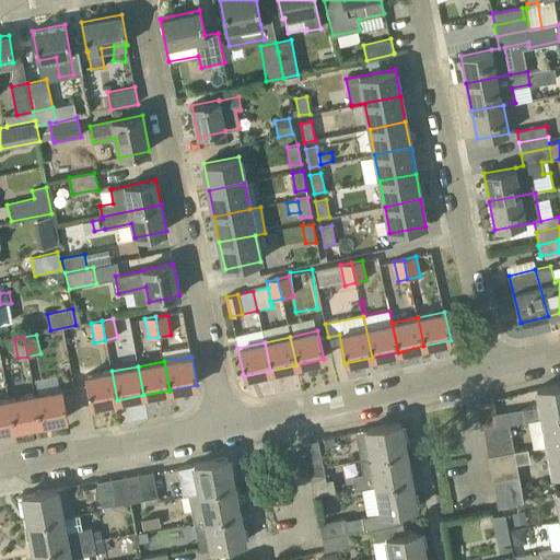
[(91,405),(117,400),(112,371),(84,376),(91,405)]
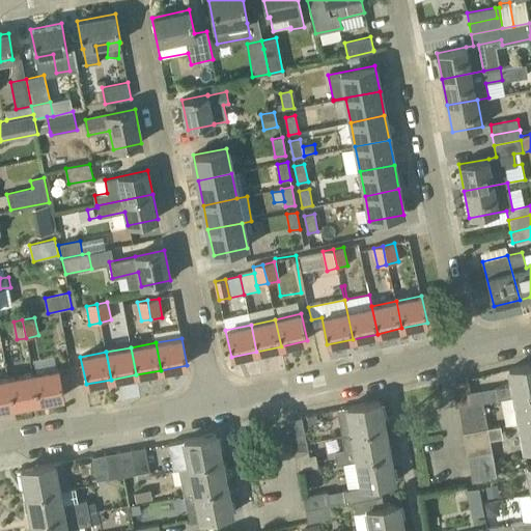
[(498,399),(514,396),(530,392),(530,364),(509,369),(511,385),(496,388),(498,399)]
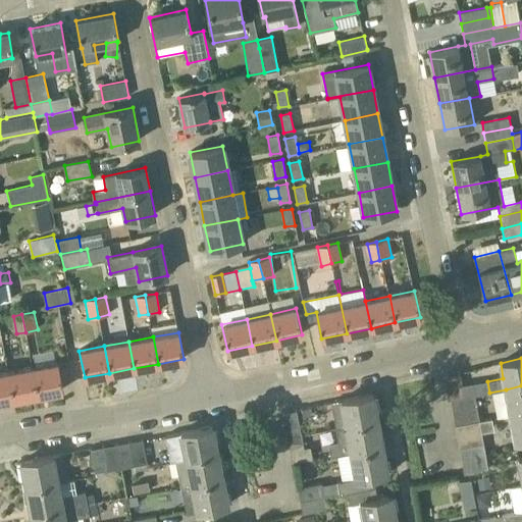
[(33,367),(38,395),(63,389),(58,363),(33,367)]
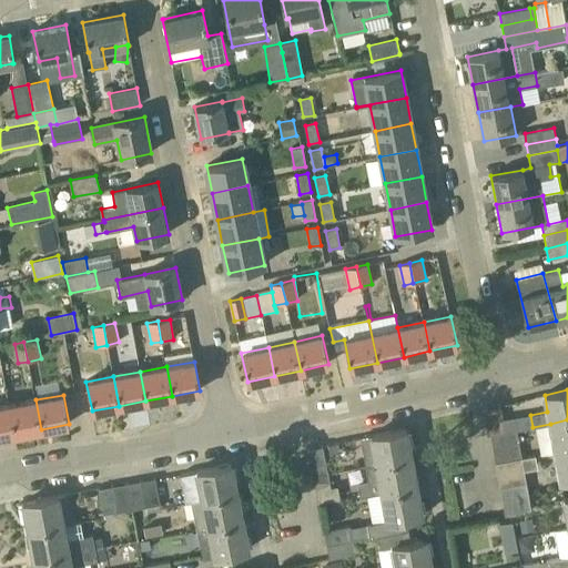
[(14,434),(41,429),(36,399),(9,405),(14,434)]
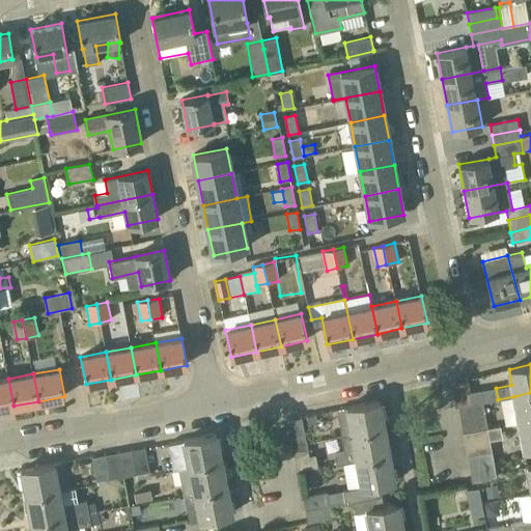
[(0,408),(14,406),(8,379),(0,380),(0,408)]
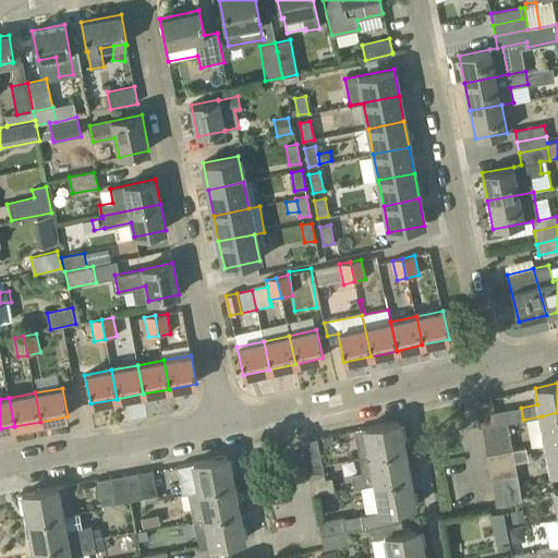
[(497,424),(492,399),(477,401),(482,427),(497,424)]
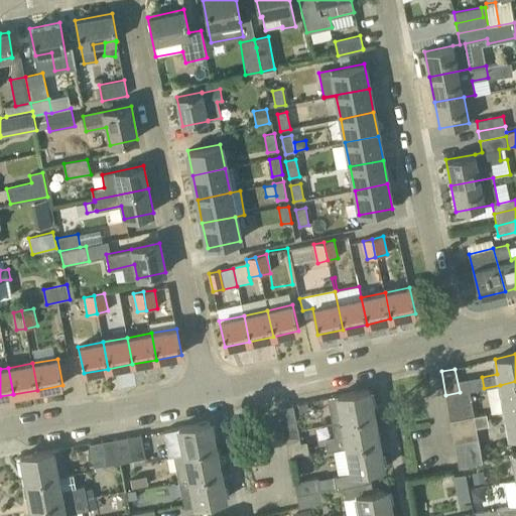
[(504,410),(515,408),(515,381),(500,385),(504,410)]
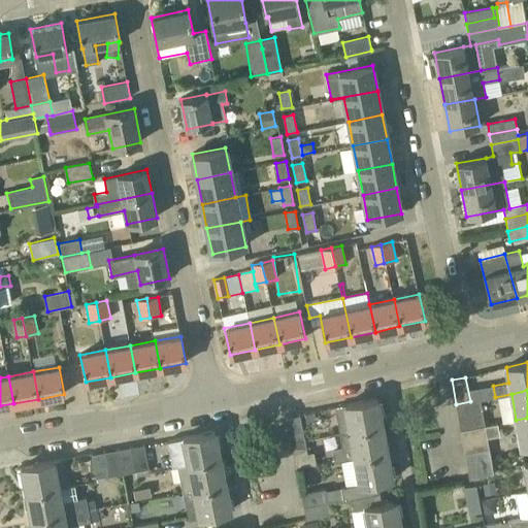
[(351,432),(383,426),(377,399),(345,405),(351,432)]
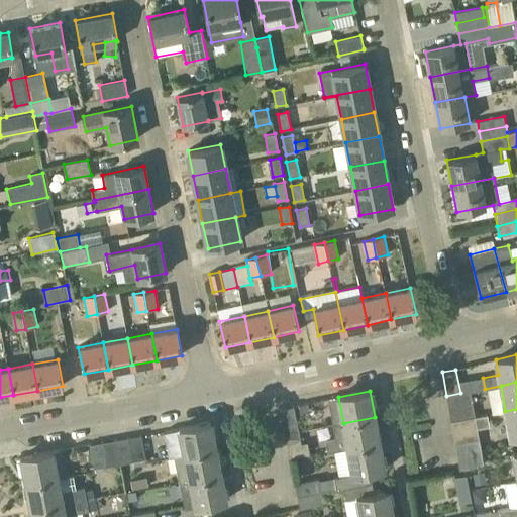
[(446,396),(451,421),(475,417),(470,391),(460,393),(446,396)]
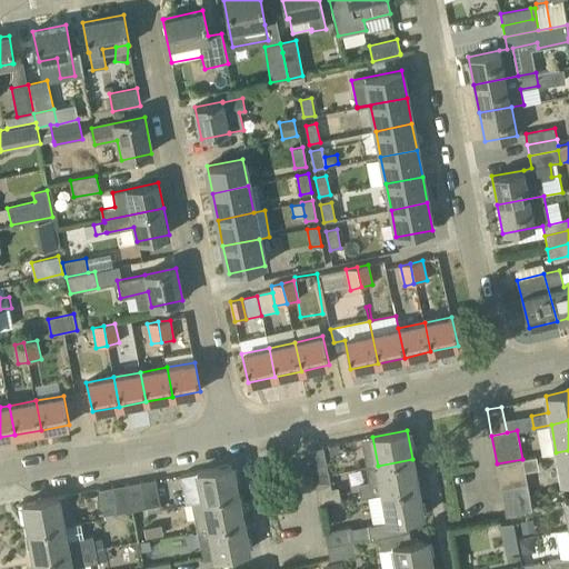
[(313,478),(329,475),(323,447),(308,450),(313,478)]
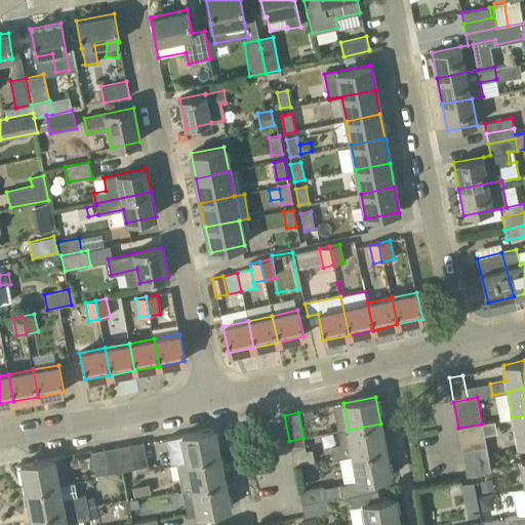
[(524,415),(513,417),(518,445),(524,443),(524,415)]
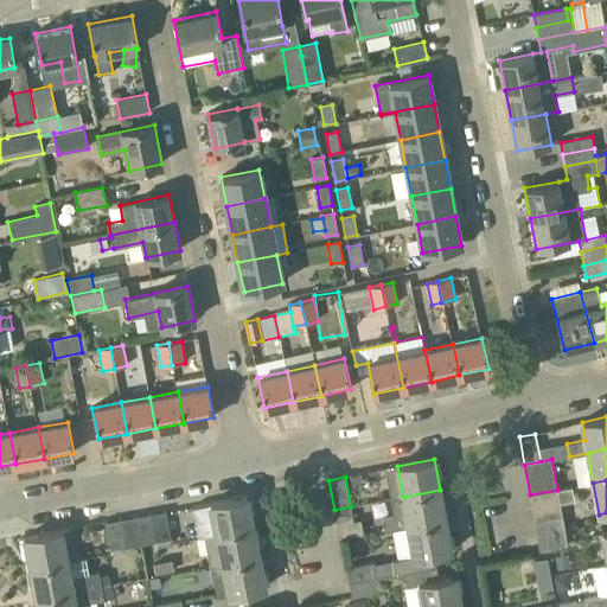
[(564,530),(560,503),(575,500),(573,487),(557,490),(530,494),(537,535),(564,530)]
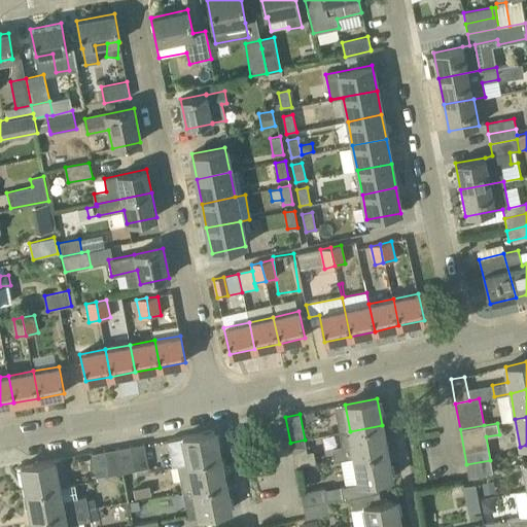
[(350,431),(340,433),(343,448),(331,450),(334,461),(354,458),(387,452),(382,425),(350,431)]
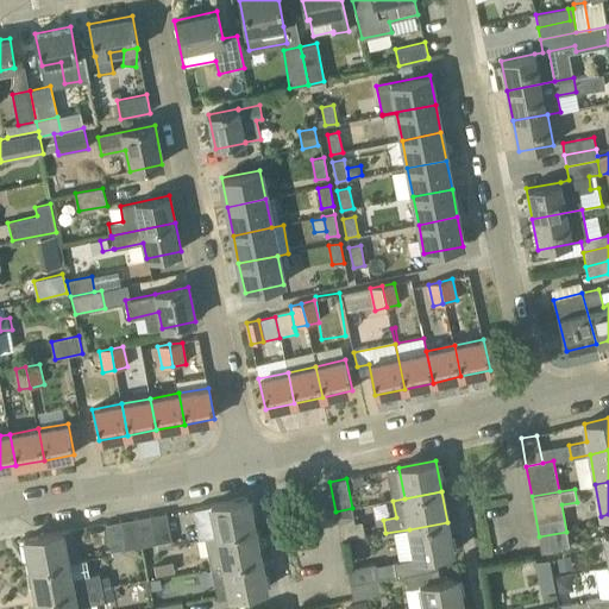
[(211,504),(213,519),(195,522),(199,539),(217,535),(255,528),(248,497),(211,504)]
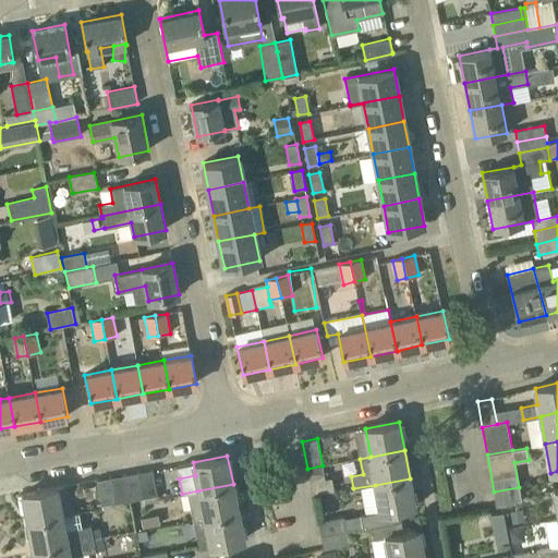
[(307,469),(311,483),(325,480),(323,465),(307,469)]
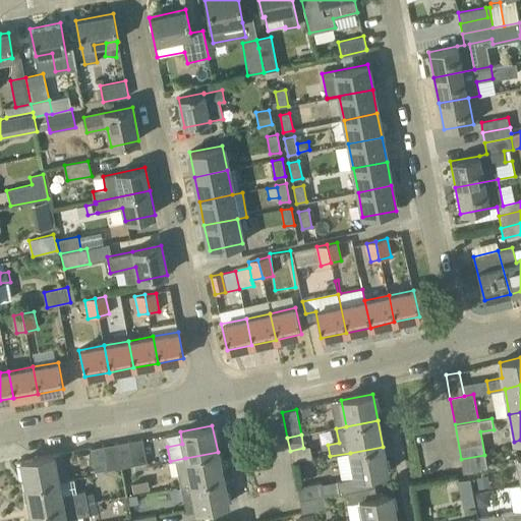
[(147,463),(142,440),(142,439),(129,441),(133,465),(147,463)]
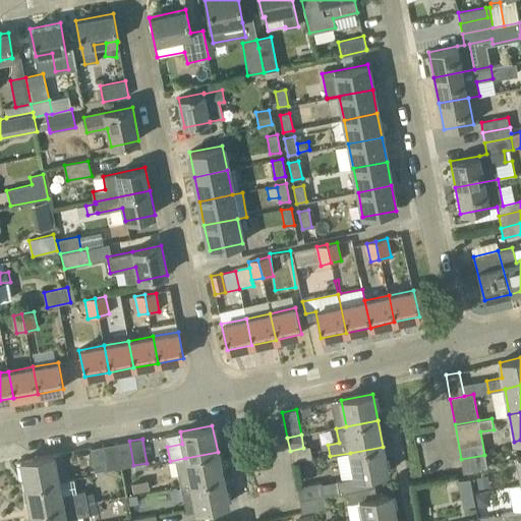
[(121,467),(133,465),(129,441),(116,444),(121,467)]
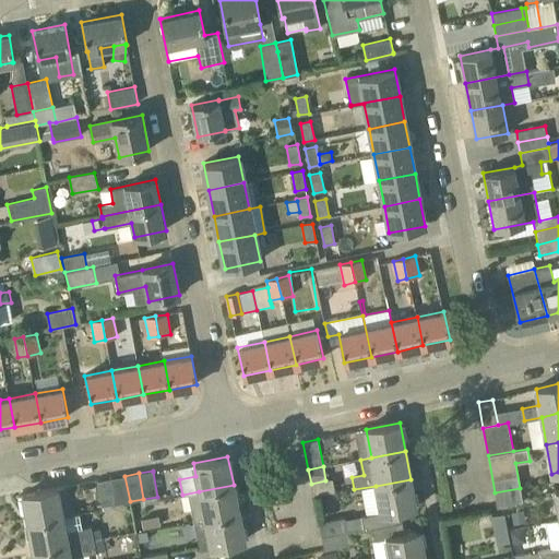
[(116,504),(130,501),(125,476),(110,478),(116,504)]
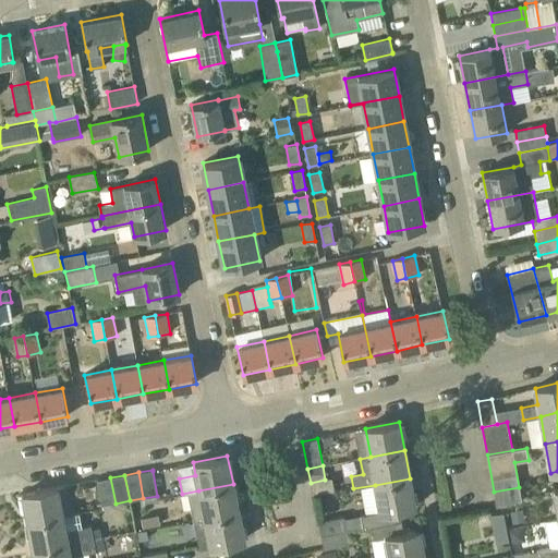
[(101,506),(116,504),(110,477),(97,480),(101,506)]
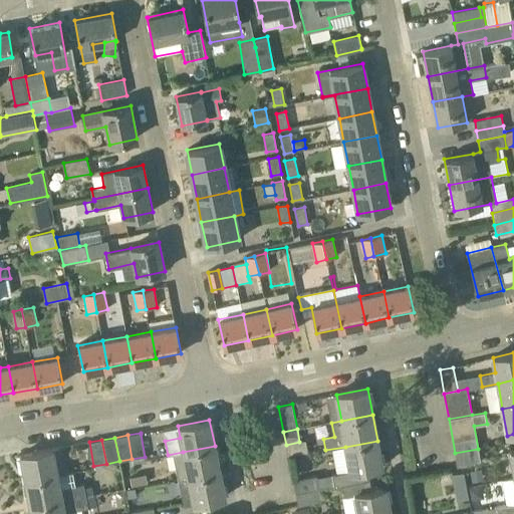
[(377,441),(345,447),(350,471),(317,477),(317,476),(293,480),(295,493),(319,488),(334,486),(341,485),(369,479),(367,469),(381,467),(377,441)]
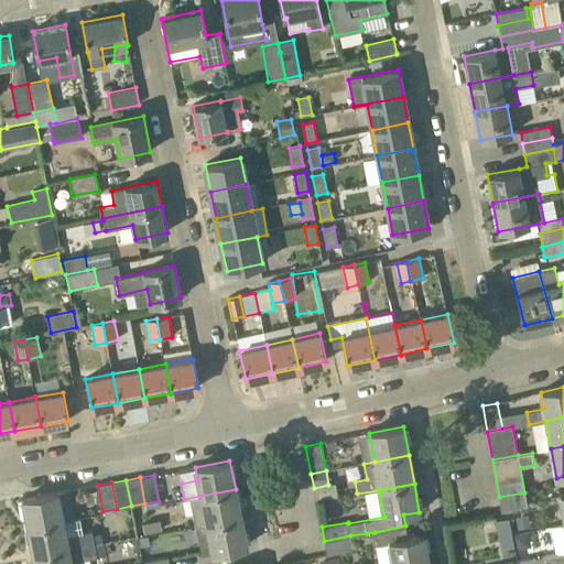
[(207,524),(206,523),(241,518),(236,489),(201,496),(204,513),(194,516),(196,527),(207,524)]
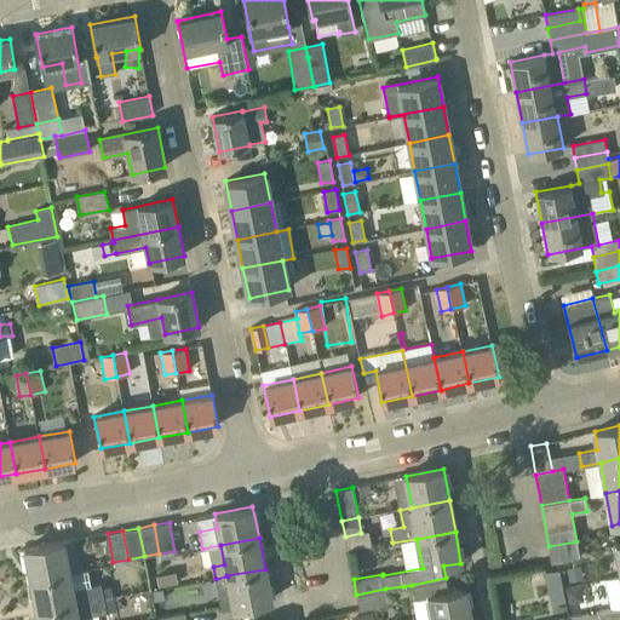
[(36,579),(79,570),(75,556),(63,558),(61,541),(26,549),(32,580),(36,579)]
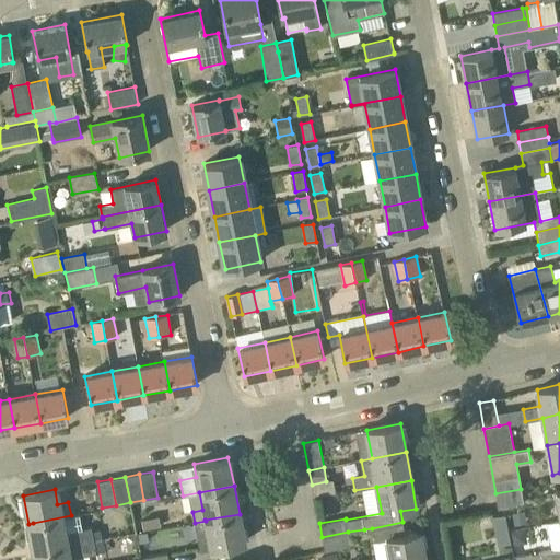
[(496,493),(498,509),(524,503),(521,489),(496,493)]
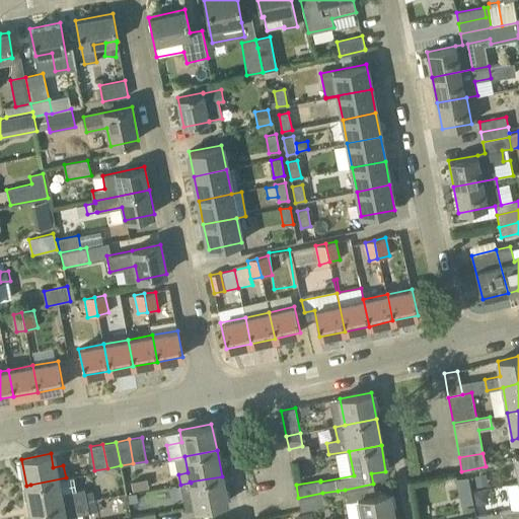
[(84,489),(75,491),(73,476),(66,478),(66,477),(30,485),(26,486),(30,511),(72,503),(87,501),(84,489)]
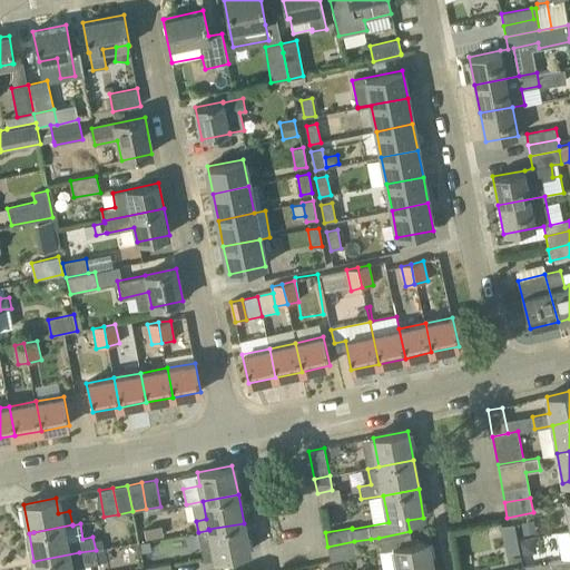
[(212,544),(215,559),(249,552),(244,523),(208,529),(209,530),(198,532),(200,546),(200,547),(212,544)]
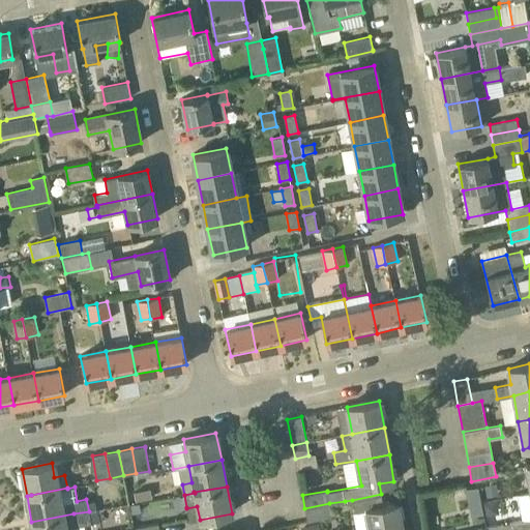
[(483,513),(482,507),(478,487),(466,489),(471,516),(483,513)]
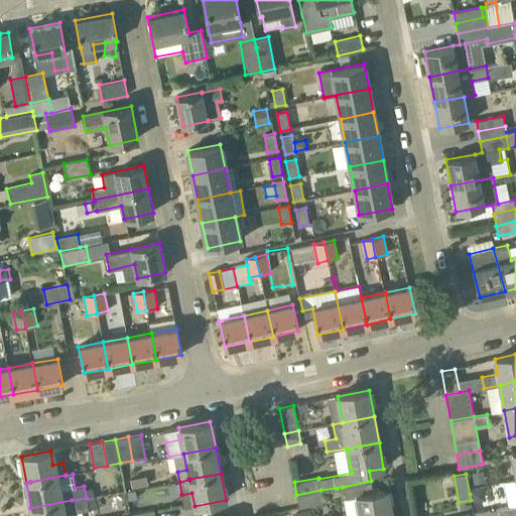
[(178,481),(166,483),(169,505),(181,503),(178,481)]
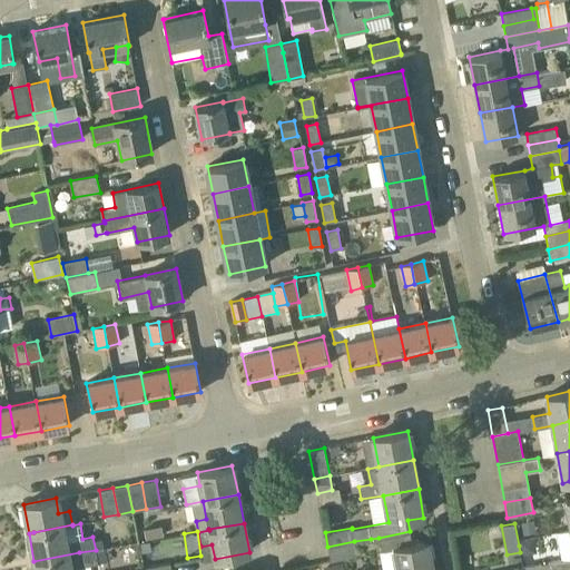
[(382,569),(432,569),(428,541),(412,543),(410,531),(379,538),(382,550),(380,551),(382,569)]
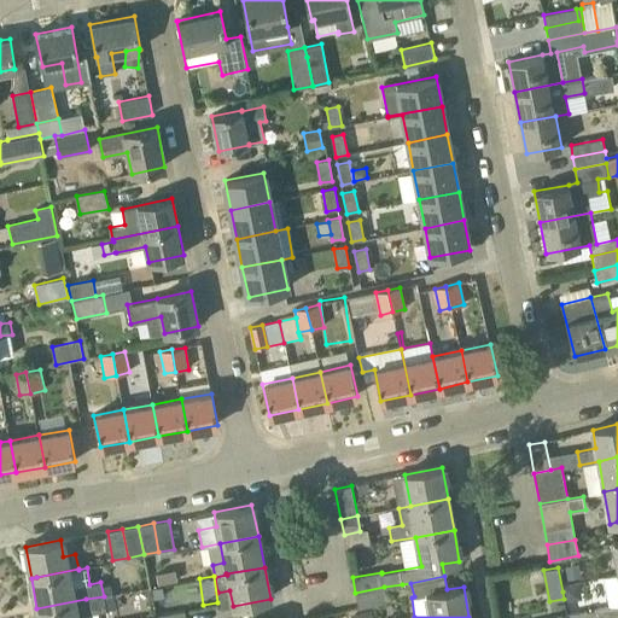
[(578,592),(576,583),(561,586),(563,592),(564,599),(564,602),(573,600),(578,592)]
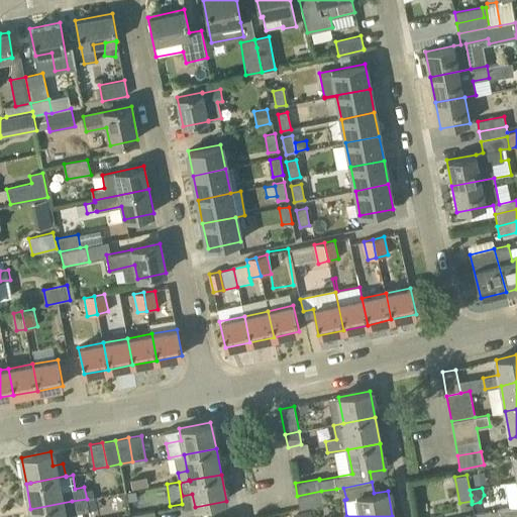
[(297,496),(300,509),(324,504),(321,491),(297,496)]
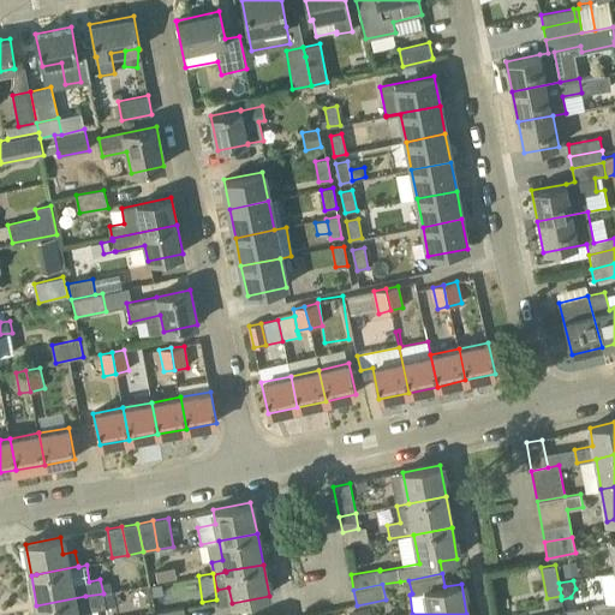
[(112,592),(103,593),(106,608),(114,605),(112,592)]
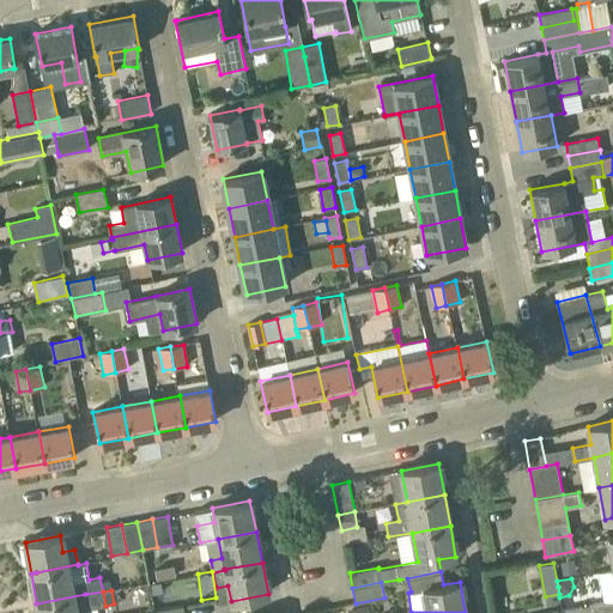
[(105,606),(103,592),(85,594),(36,604),(37,612),(77,612),(105,606)]
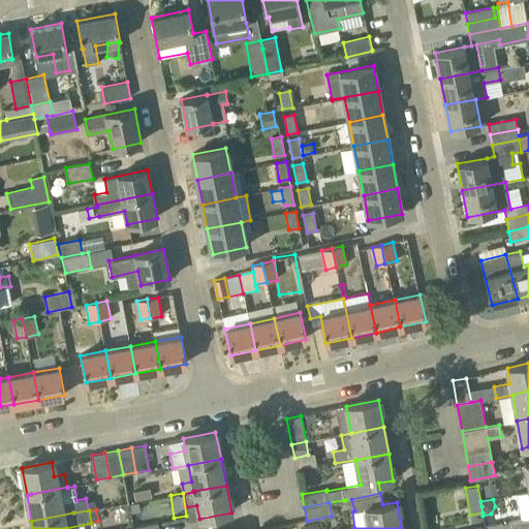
[(528,528),(528,519),(498,525),(498,528),(528,528)]
